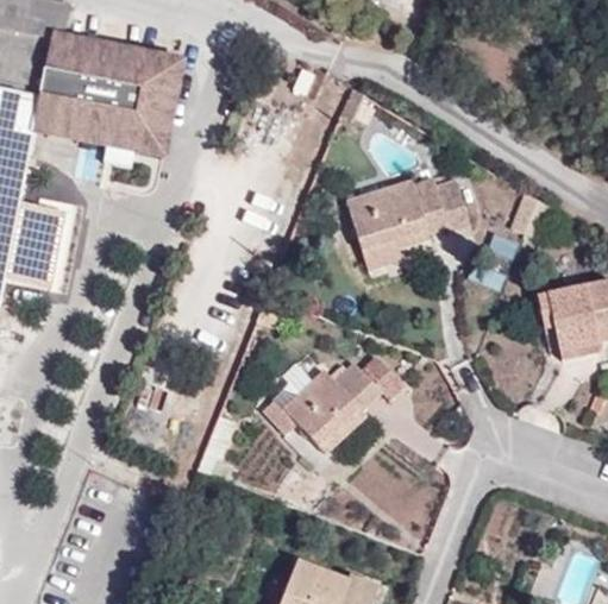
[(0,0),(0,296),(33,125),(151,149),(170,60),(62,39),(71,2),(60,0),(0,0)]
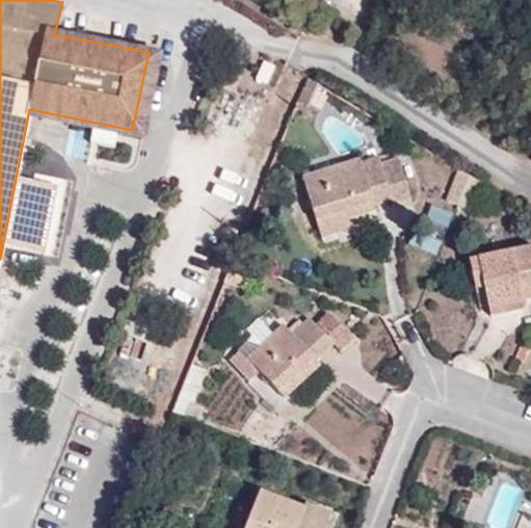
[(302,174),(317,225),(347,215),(374,207),(373,203),(392,198),(393,202),(410,196),(397,155),(380,160),(378,153),(361,159),(359,156),(302,174)]
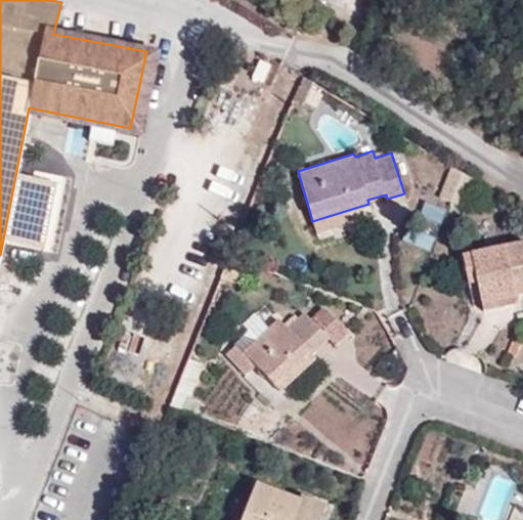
[(342,212),(312,221),(315,230),(345,221),(342,212)]
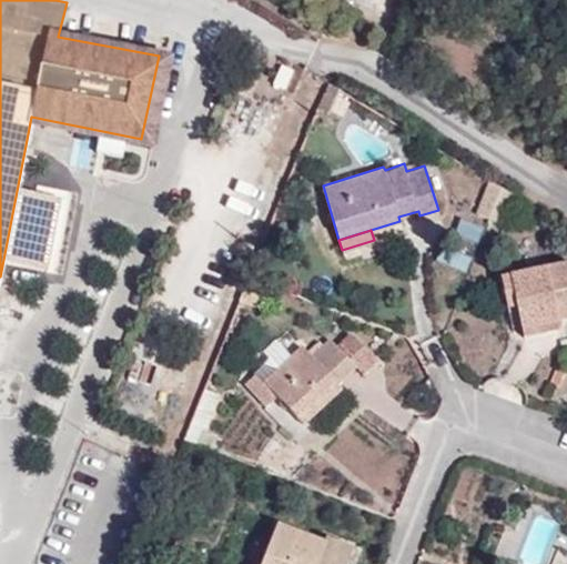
[(566,258),(500,274),(506,305),(517,303),(522,326),(558,319),(566,316),(566,258)]
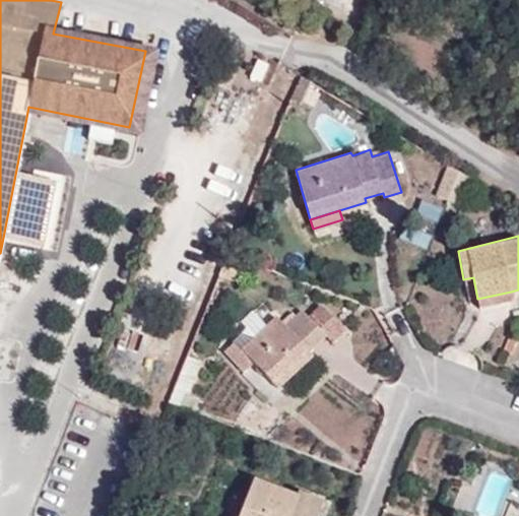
[(511,292),(477,299),(478,305),(512,298),(511,292)]
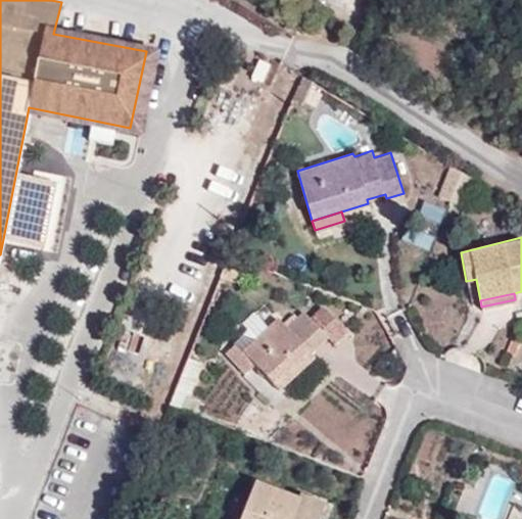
[(287,325),(277,316),(243,349),(237,341),(225,350),(242,371),(254,361),(279,388),(315,356),(311,351),(327,334),(334,341),(346,331),(323,305),(311,317),(302,310),(287,325)]
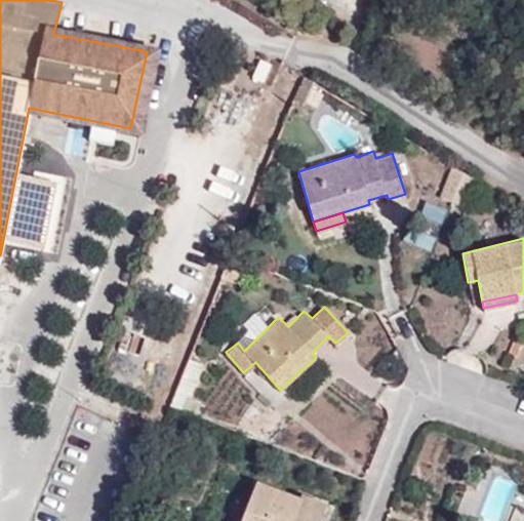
[(241,520),(320,520),(327,504),(301,493),(299,498),(256,482),(241,520)]
